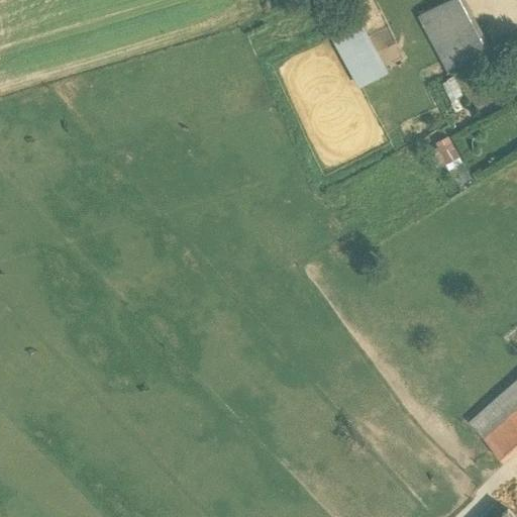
[(490,49),(463,0),(450,0),(422,15),(450,71),(490,49)]
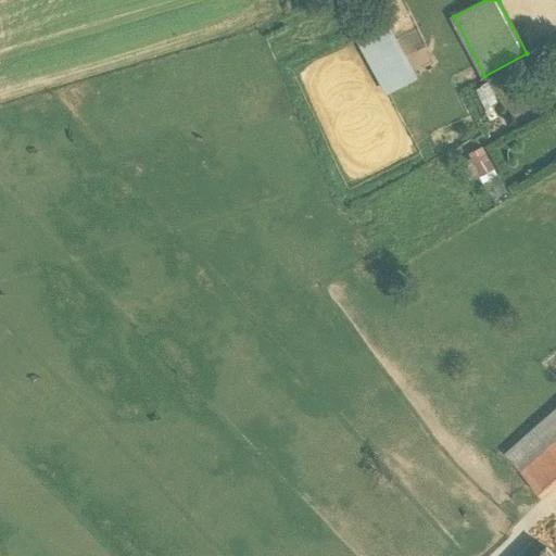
[(417,77),(389,25),(358,41),(387,93),(417,77)]
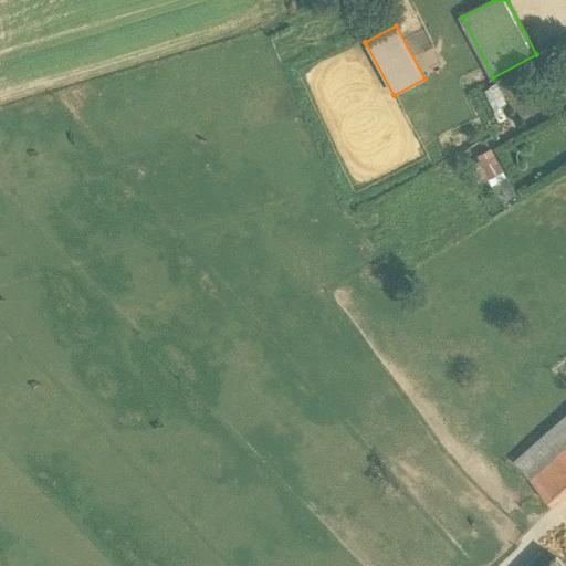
[(494,113),(507,106),(499,85),(485,92),(494,113)]
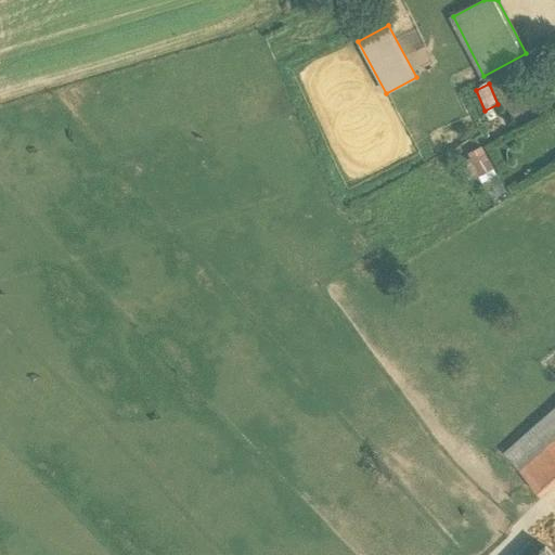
[(488,114),(478,117),(481,125),(491,121),(488,114)]
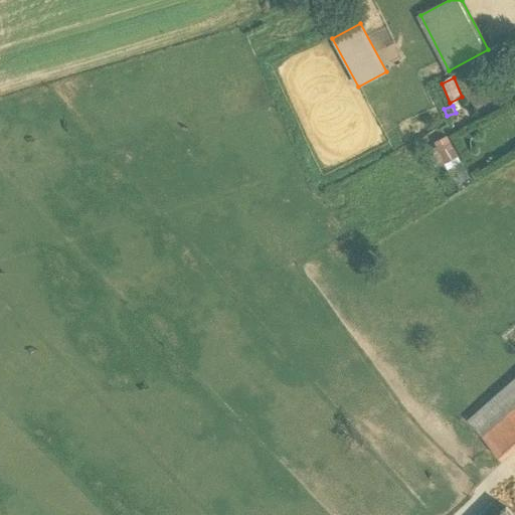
[(470,171),(457,153),(447,159),(460,178),(470,171)]
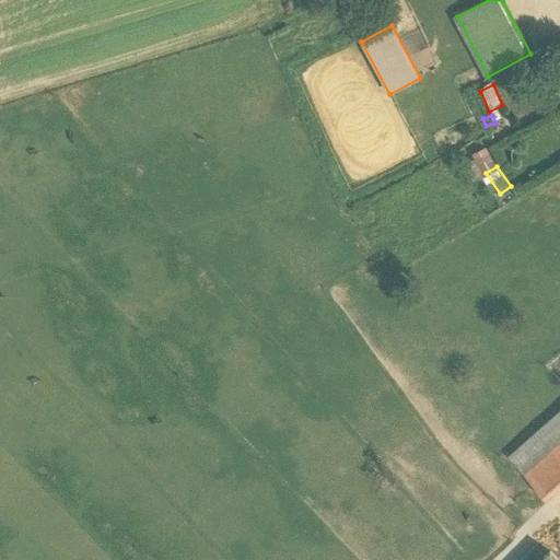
[(559,412),(508,458),(523,476),(559,443),(559,412)]
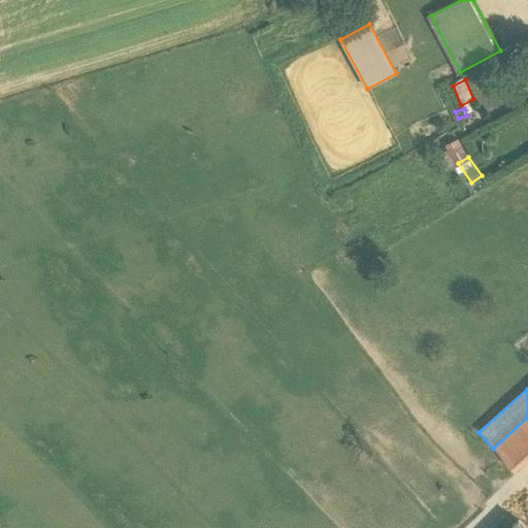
[(527,418),(493,449),(513,470),(527,457),(527,418)]
